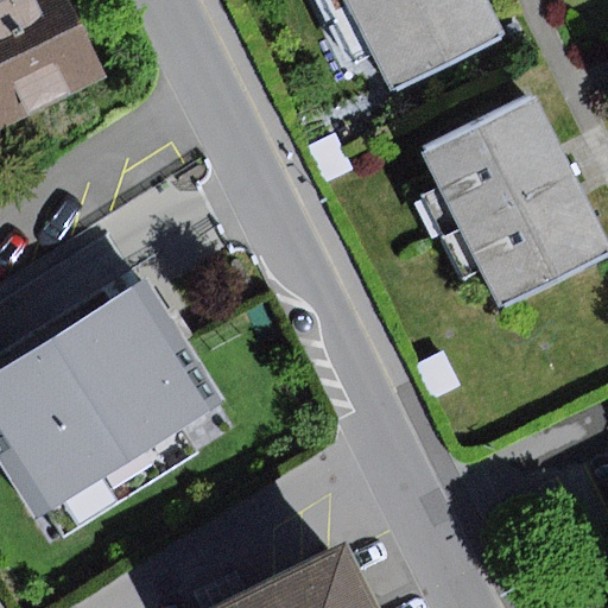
[(82,0),(0,0),(0,135),(120,81),(82,0)]
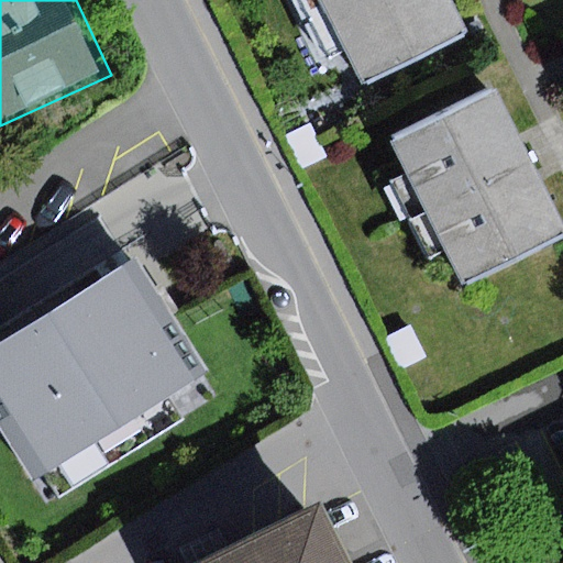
[(450,0),(320,0),(362,83),(466,31),(450,0)]
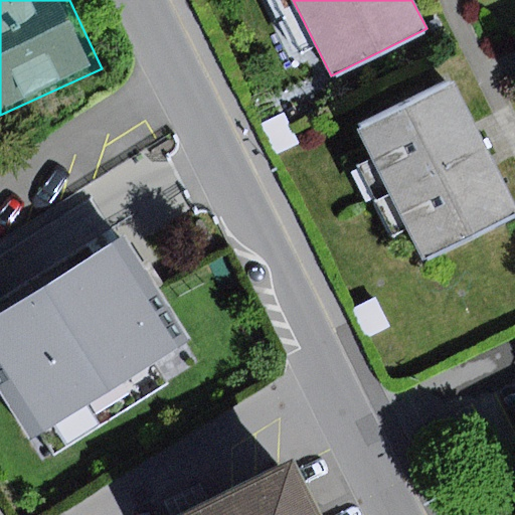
[(447,79),(354,126),(420,258),(513,210),(447,79)]
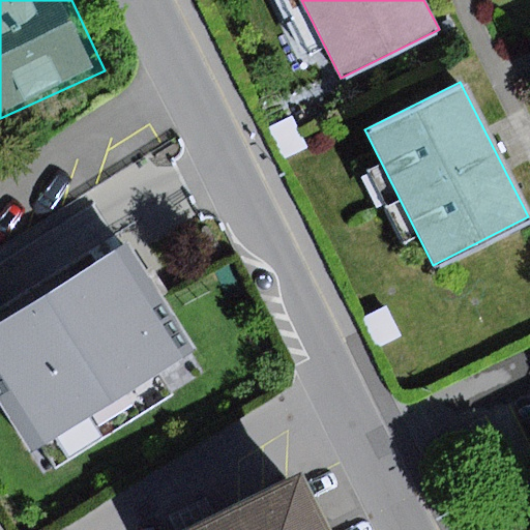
[(294,117),(270,128),(286,162),(311,150),(294,117)]
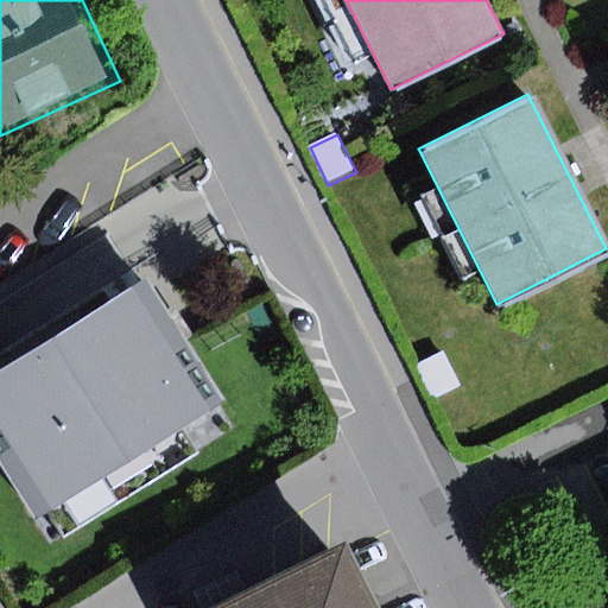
[(147,280),(0,372),(0,461),(37,521),(225,405),(147,280)]
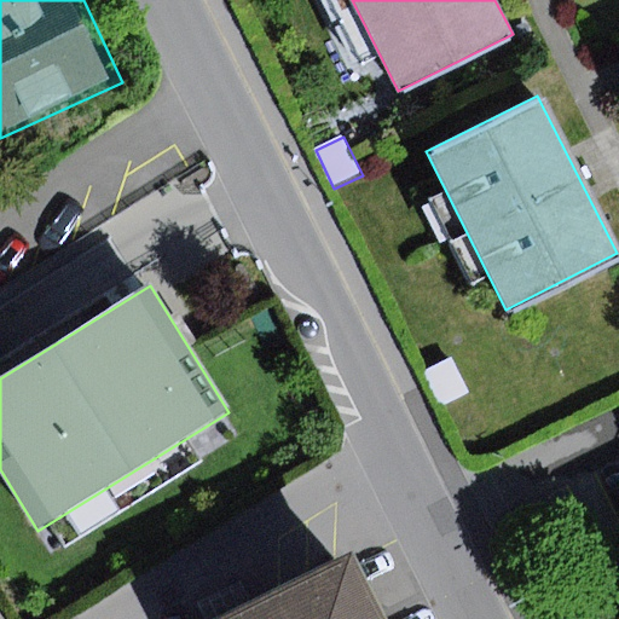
[(453,359),(427,371),(444,408),(470,394),(453,359)]
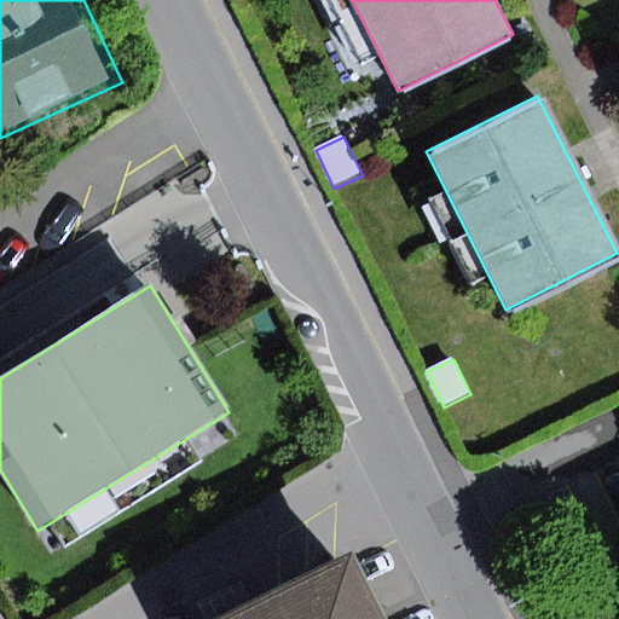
[(392,618),(362,556),(233,618),(392,618)]
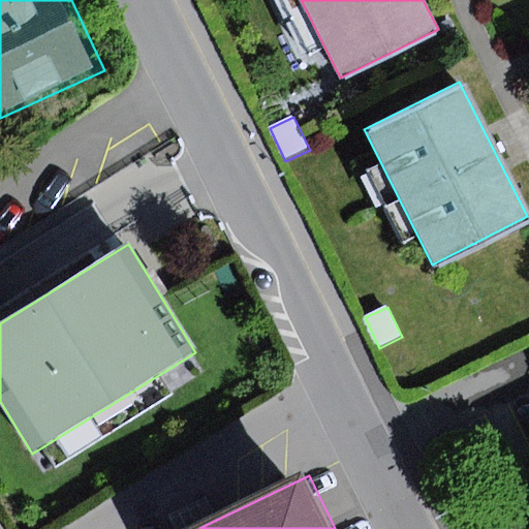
[(206,498),(169,516),(176,528),(185,528),(214,515),(206,498)]
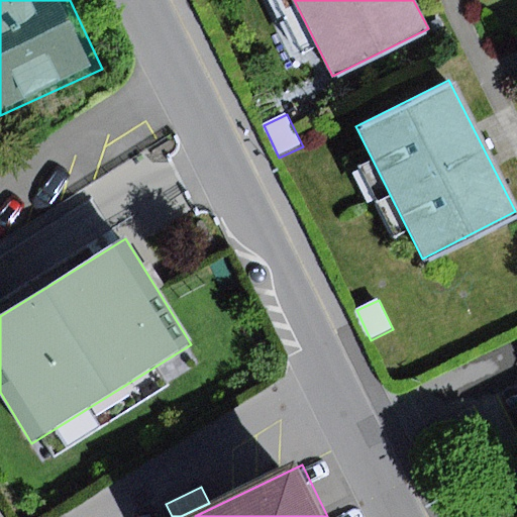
All buildings are outlined.
